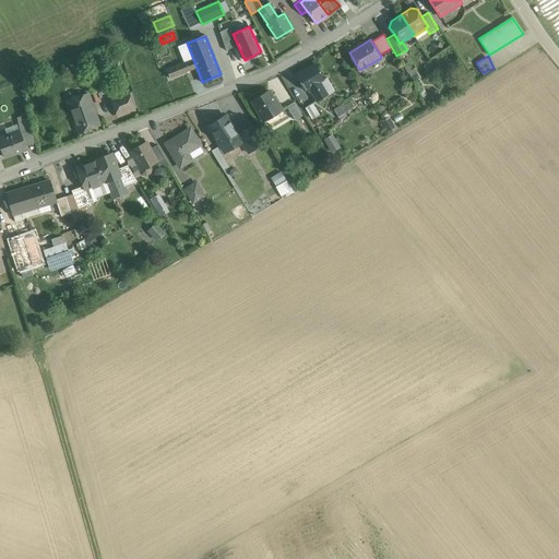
[(193,59),(167,70),(170,78),(197,68),(193,59)]
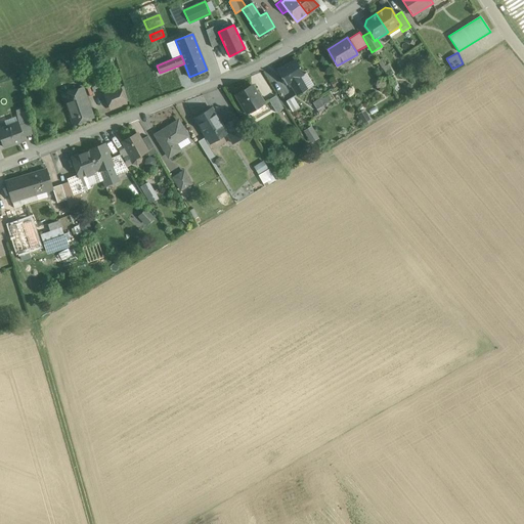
[(295,59),(277,70),(286,85),(290,83),(297,95),(307,89),(300,77),(304,75),(295,59)]
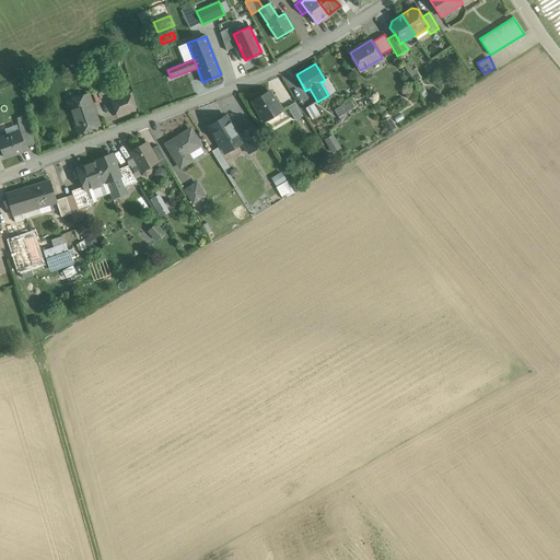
[(269,91),(253,101),(265,121),(282,111),(276,100),(275,101),(269,91)]
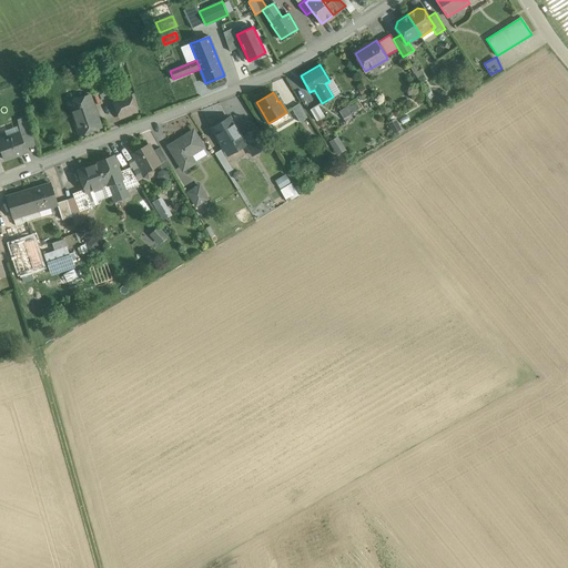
[(90,94),(68,102),(80,135),(101,128),(90,94)]
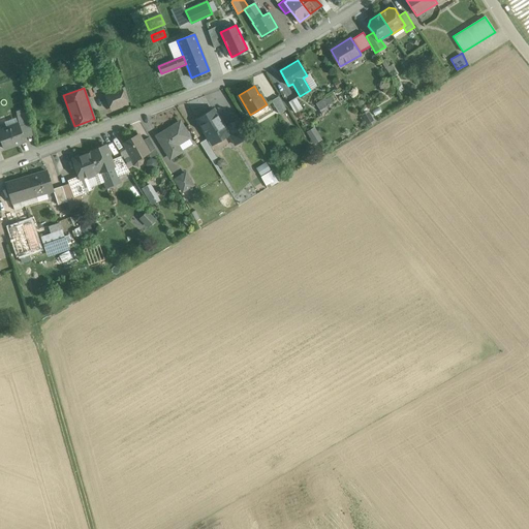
[(121,88),(105,93),(112,110),(127,103),(121,88)]
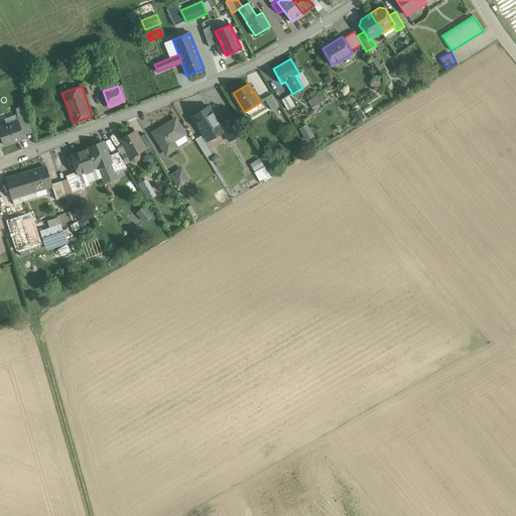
[(279,107),(272,94),(265,99),(272,111),(279,107)]
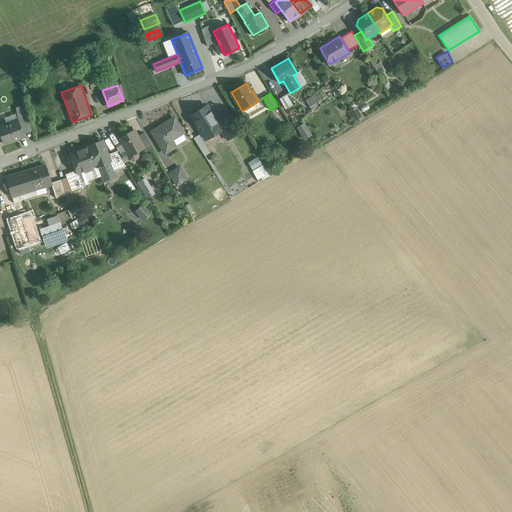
[(315,95),(306,100),(312,110),(318,107),(315,103),(324,98),(321,93),(315,96),(315,95)]
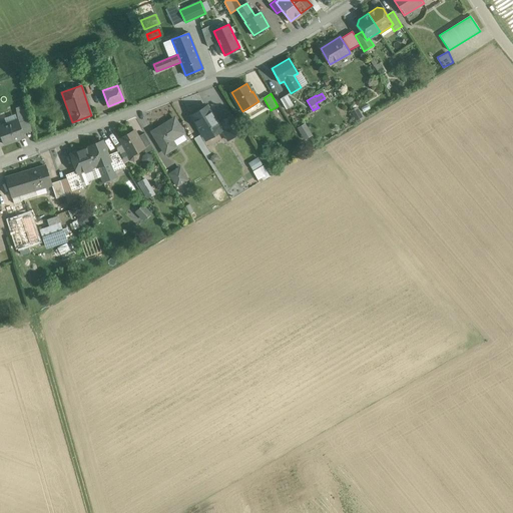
[(288,95),(281,99),(287,109),(294,105),(288,95)]
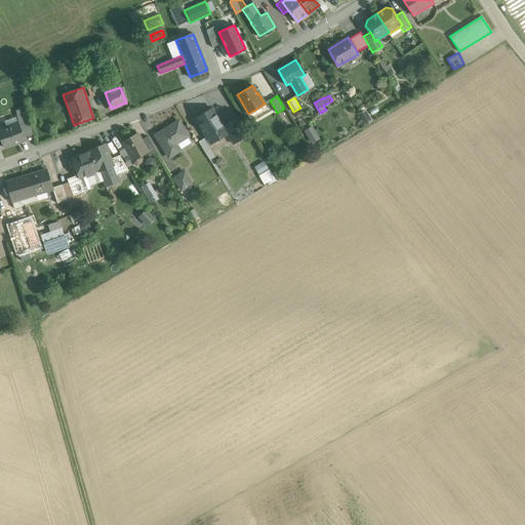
[(27,108),(16,111),(19,126),(24,137),(33,134),(31,123),(25,124),(22,112),(28,111),(27,108)]
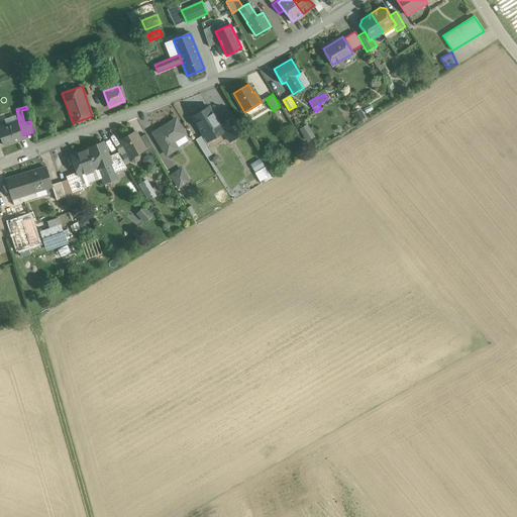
[(220,124),(209,106),(193,116),(204,135),(208,141),(223,131),(224,131),(220,124)]
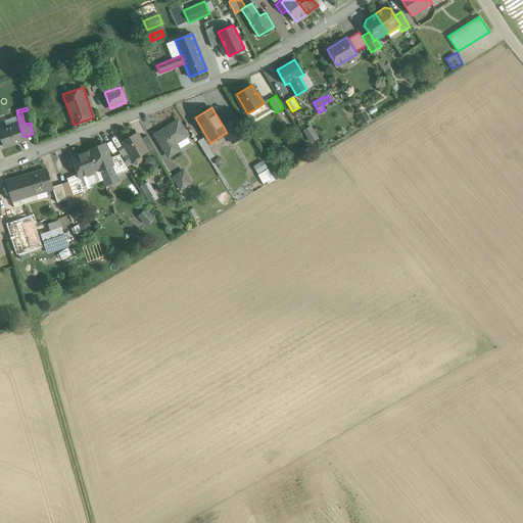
[(365,107),(358,111),(365,124),(371,120),(365,107)]
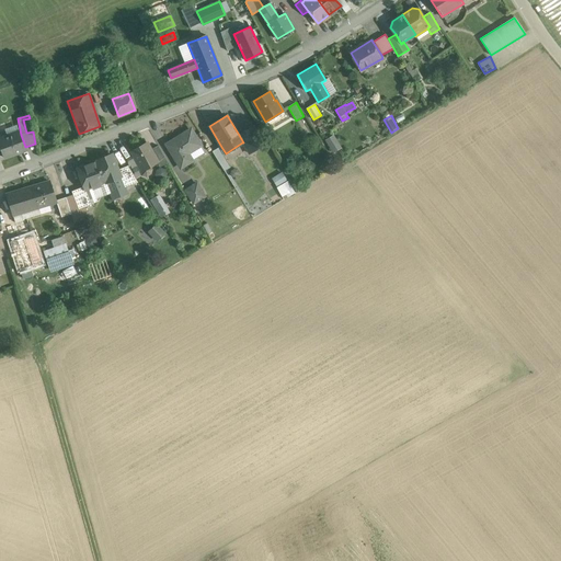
[(30,118),(23,119),(26,133),(33,132),(30,118)]
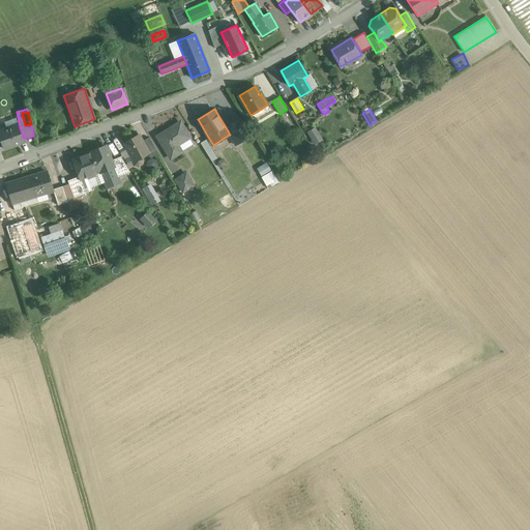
[(240,119),(226,127),(230,135),(229,135),(235,145),(251,136),(240,119)]
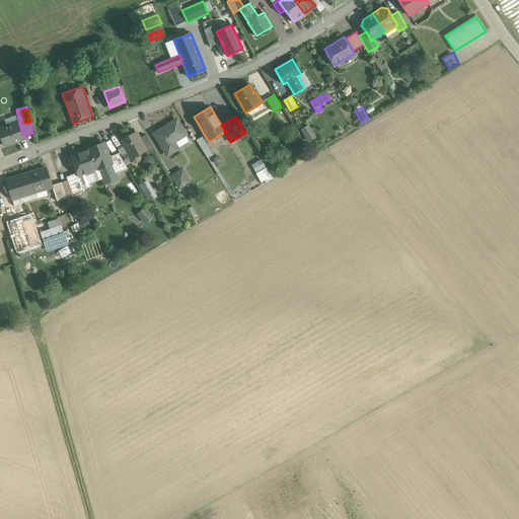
[(186,134),(176,120),(154,134),(167,155),(177,149),(173,142),(186,134)]
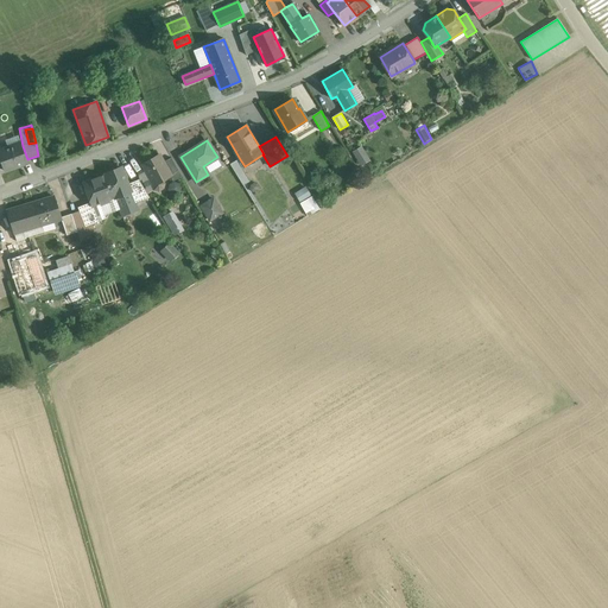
[(21,143),(0,151),(0,157),(5,171),(29,163),(27,159),(23,146),(21,143)]
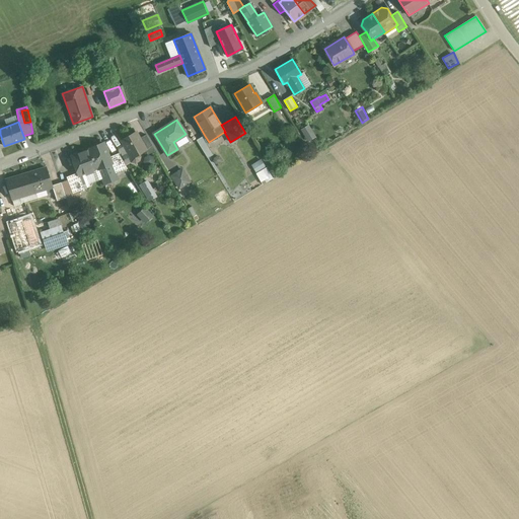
[(306,139),(315,135),(309,124),(301,128),(306,139)]
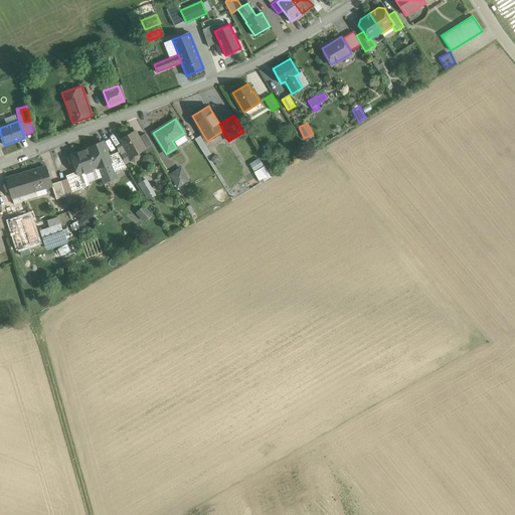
[(135,131),(121,139),(128,151),(129,150),(130,154),(130,157),(131,160),(135,161),(138,159),(139,156),(137,153),(144,149),(145,149),(145,148),(138,137),(135,131)]
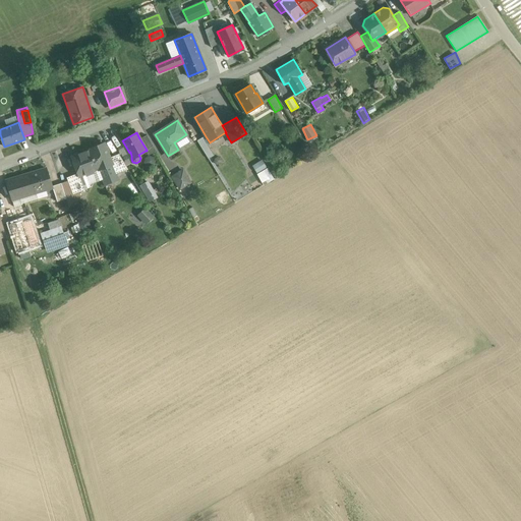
[(147,135),(139,138),(147,150),(153,146),(147,135)]
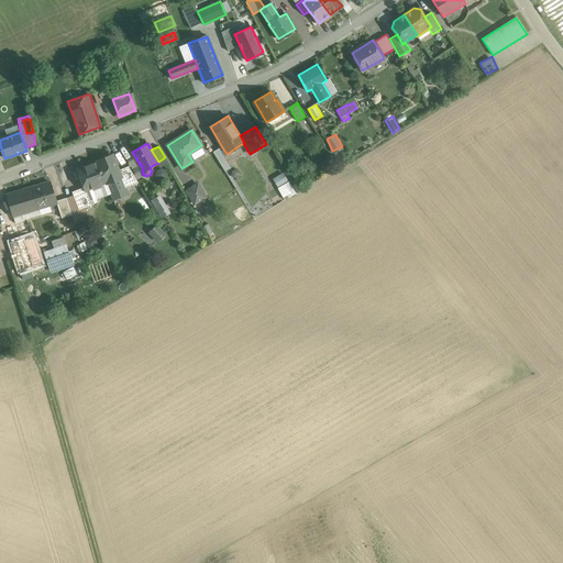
[(231,167),(220,148),(213,152),(224,172),(231,167)]
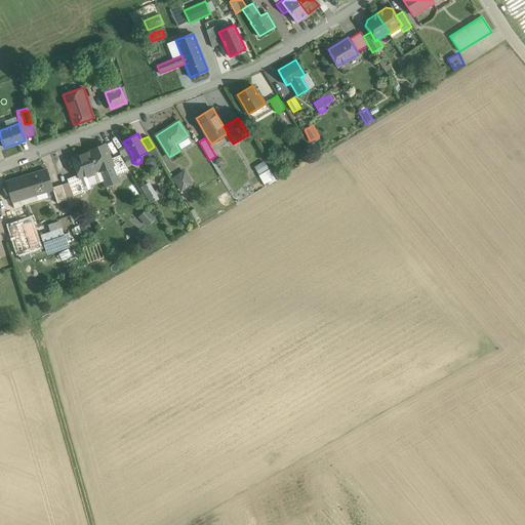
[(105,145),(91,150),(98,169),(99,171),(113,166),(113,165),(111,159),(105,145)]
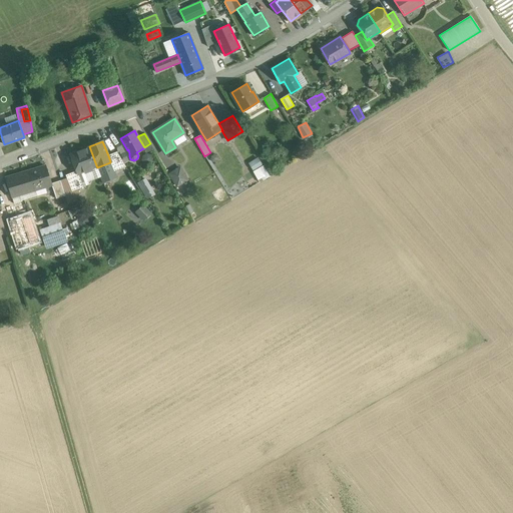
[(150,143),(144,147),(144,148),(143,148),(146,152),(153,148),(150,143)]
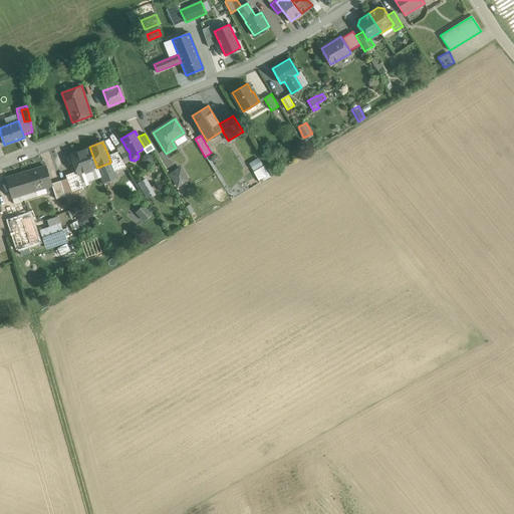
[(89,148),(70,155),(76,171),(78,174),(84,171),(84,173),(92,170),(91,168),(96,166),(89,148)]
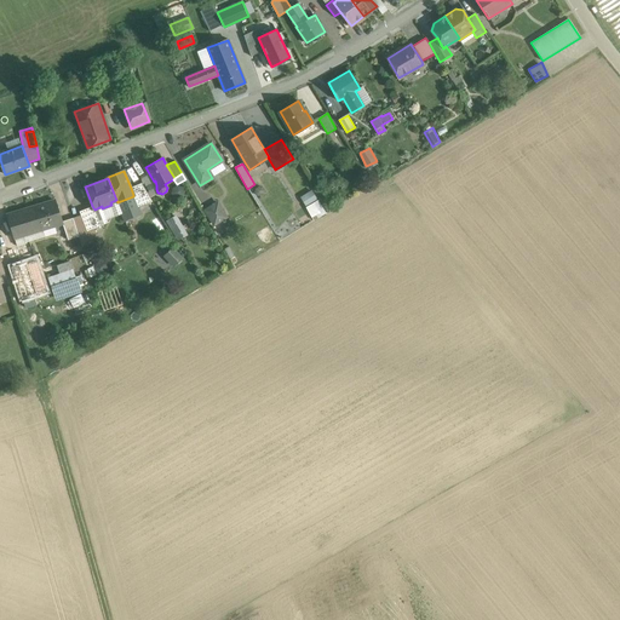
[(153,201),(142,183),(131,188),(133,195),(133,196),(138,207),(153,201)]
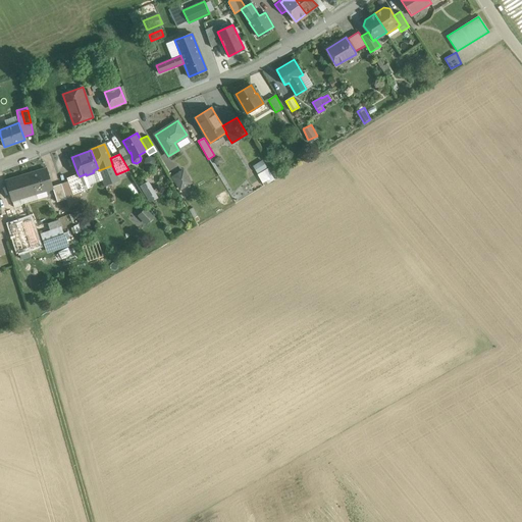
[(253,164),(263,186),(274,180),(264,159),(253,164)]
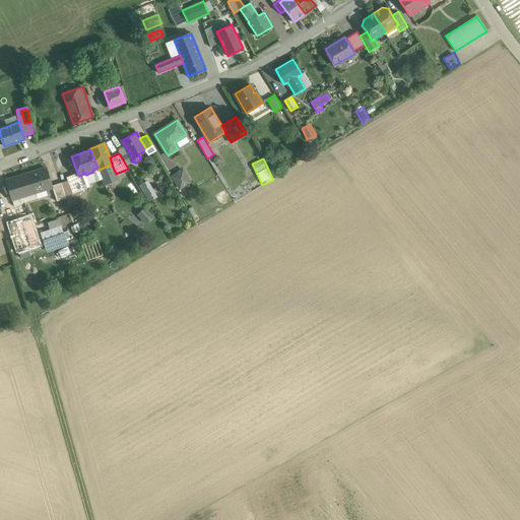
[(46,168),(19,176),(25,196),(53,188),(52,186),(46,168)]
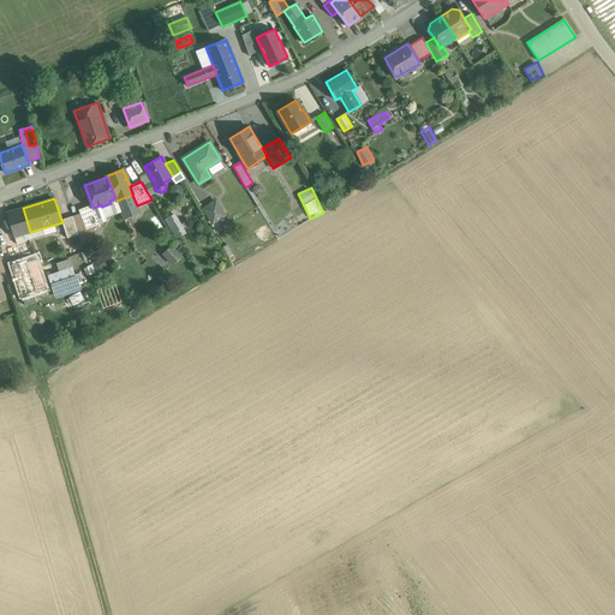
[(216,201),(204,209),(213,224),(225,215),(216,201)]
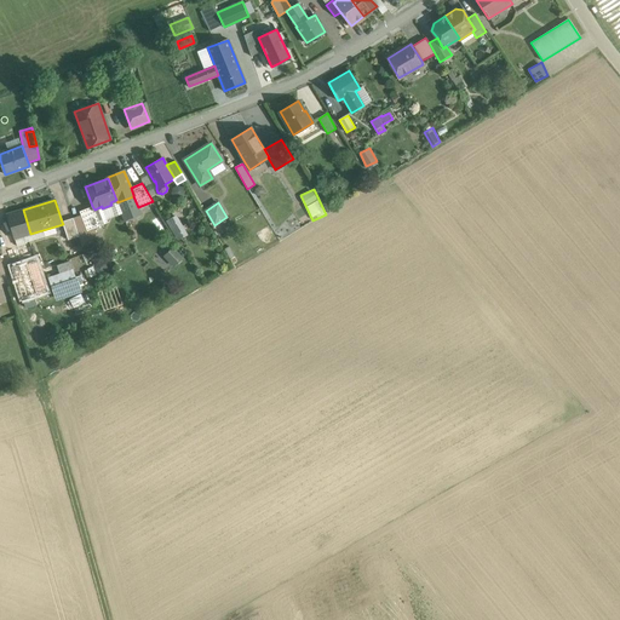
[(92,206),(79,211),(81,216),(87,231),(95,229),(101,227),(95,210),(92,206)]
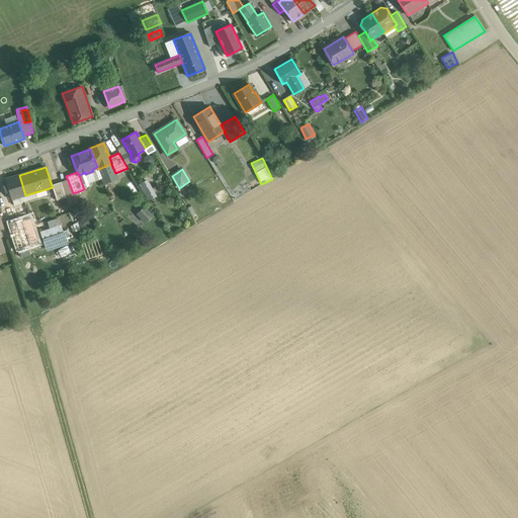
[(19,175),(5,179),(12,199),(25,195),(19,175)]
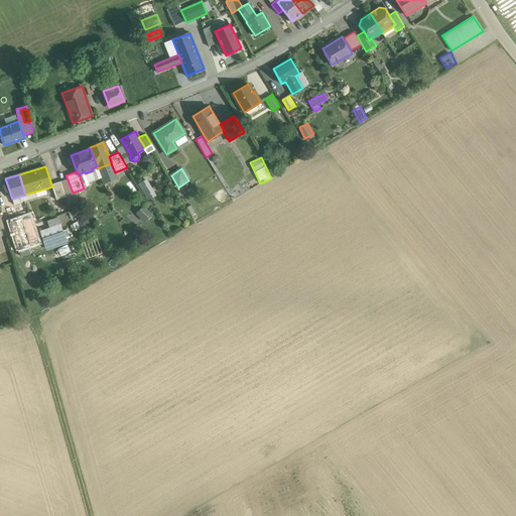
[(149,177),(140,181),(147,199),(156,196),(149,177)]
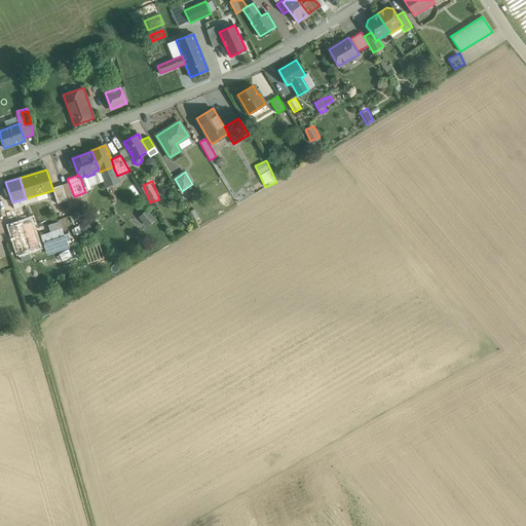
[(74,196),(69,183),(62,185),(67,200),(70,209),(83,203),(80,194),(74,196)]
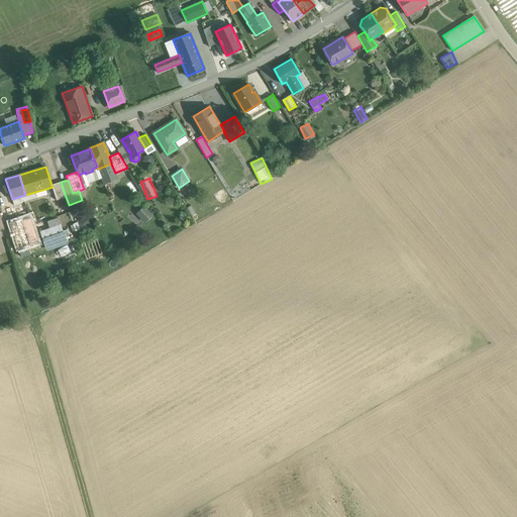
[(61,182),(52,185),(53,187),(57,200),(66,197),(61,182)]
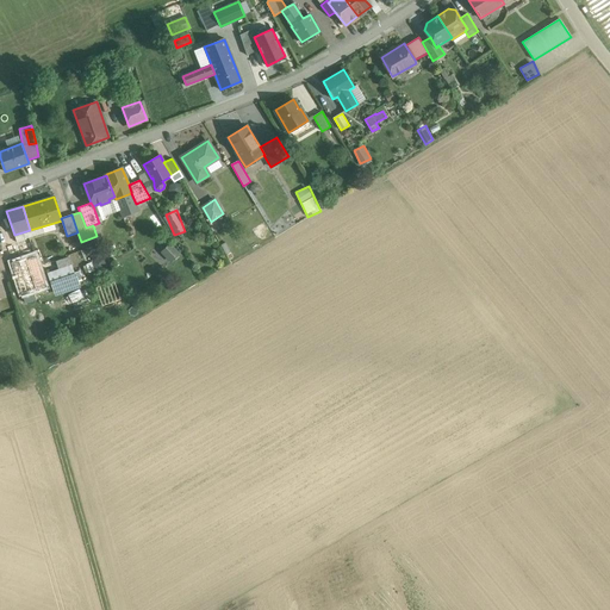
[(163,266),(180,251),(169,241),(154,255),(163,266)]
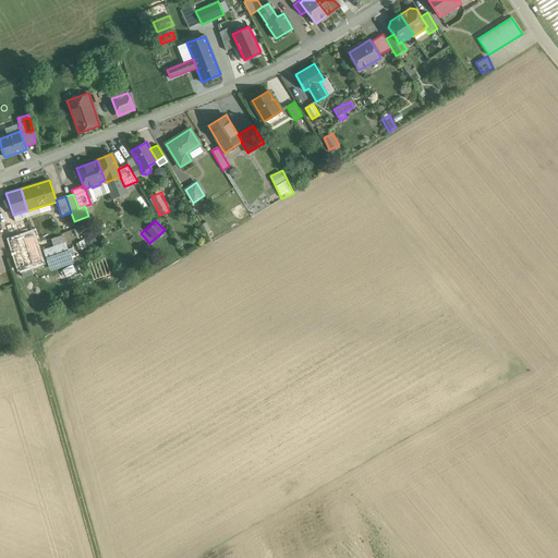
[(32,232),(10,240),(20,269),(41,262),(32,232)]
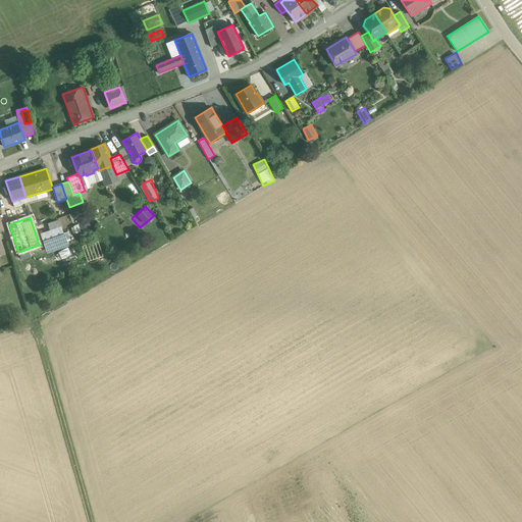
[(89,222),(86,220),(82,222),(81,225),(82,228),(81,230),(84,232),(85,230),(89,228),(90,225),(89,222)]
